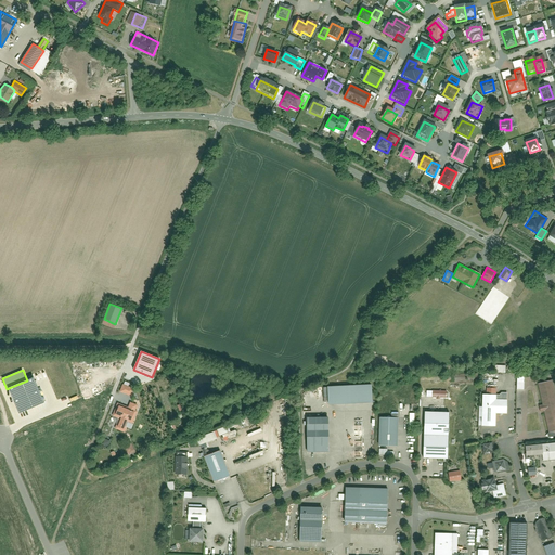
[(18,413),(44,402),(34,377),(27,381),(9,388),(18,413)]
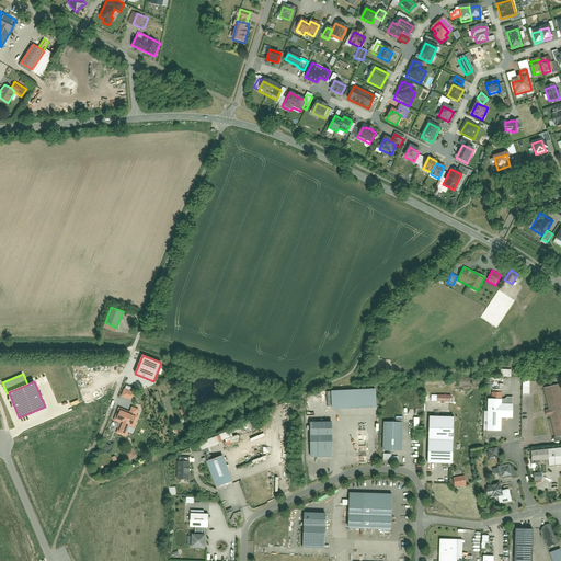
[(560,404),(557,385),(541,388),(551,437),(560,435),(560,404)]
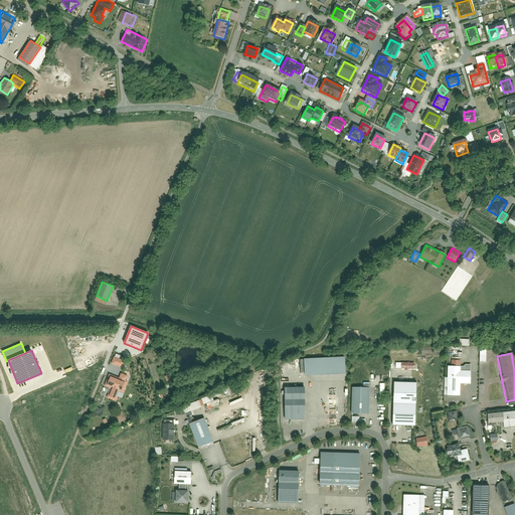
[(125,360),(114,356),(111,364),(123,368),(125,360)]
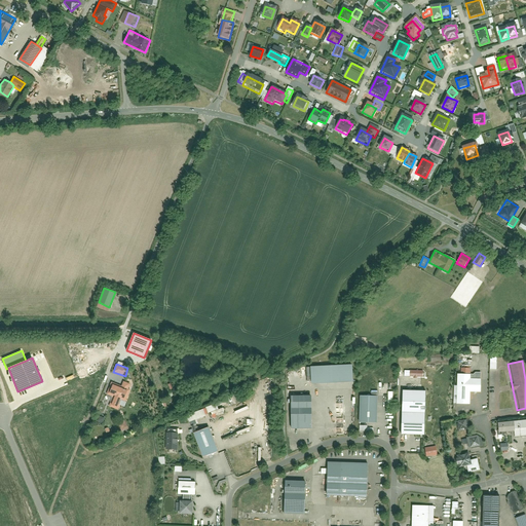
[(351,364),(310,366),(311,383),(352,381),(351,364)]
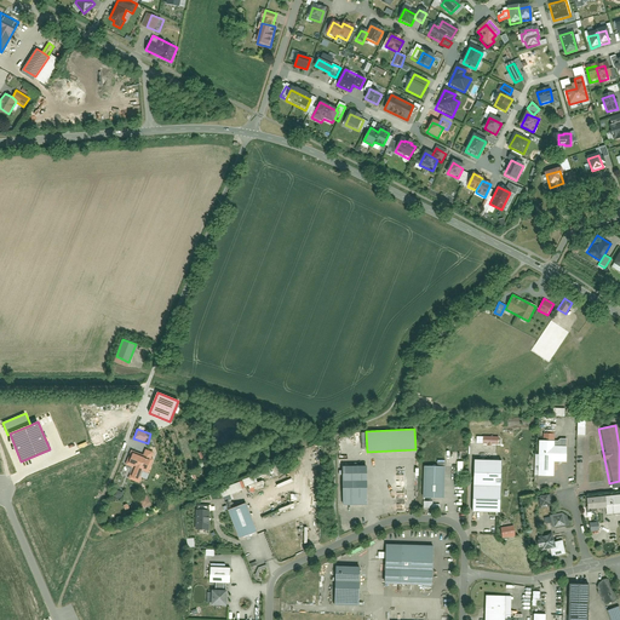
[(554,441),(537,441),(537,454),(533,454),(533,476),(552,476),(552,461),(564,463),(566,447),(554,446),(554,441)]
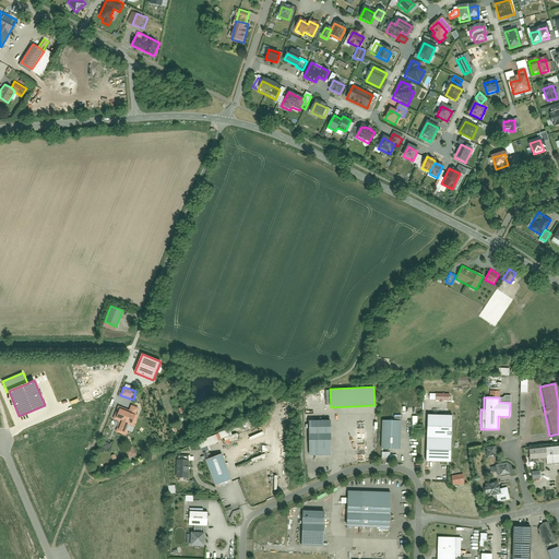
[(139,407),(131,404),(129,409),(118,405),(113,419),(121,423),(119,428),(117,427),(115,431),(127,436),(129,431),(126,430),(128,425),(133,427),(139,414),(137,413),(139,407)]
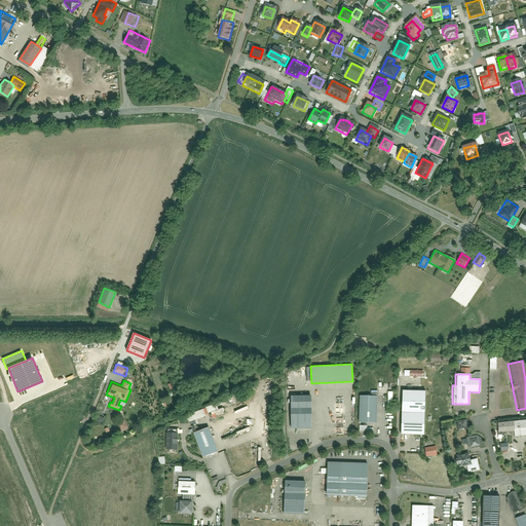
[(423,391),(402,390),(400,435),(422,436),(423,391)]
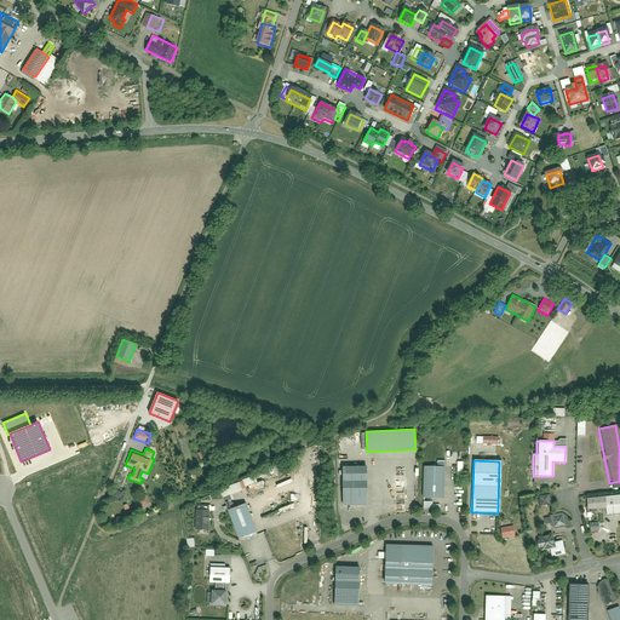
[(442,468),(423,466),(422,498),(441,499),(442,468)]
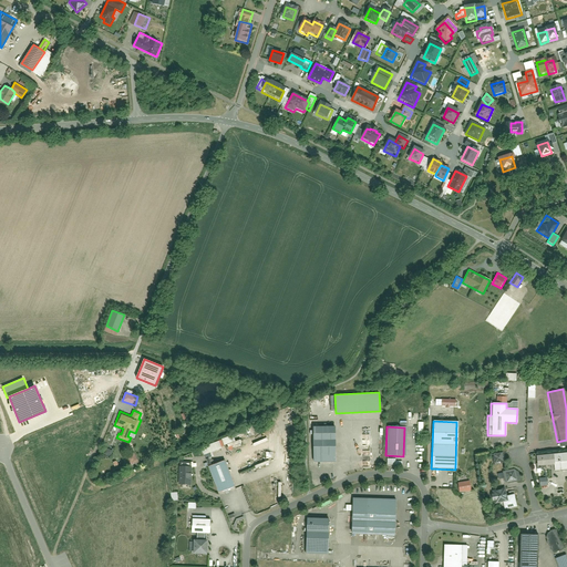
[(333,428),(312,428),(312,463),(333,463),(333,428)]
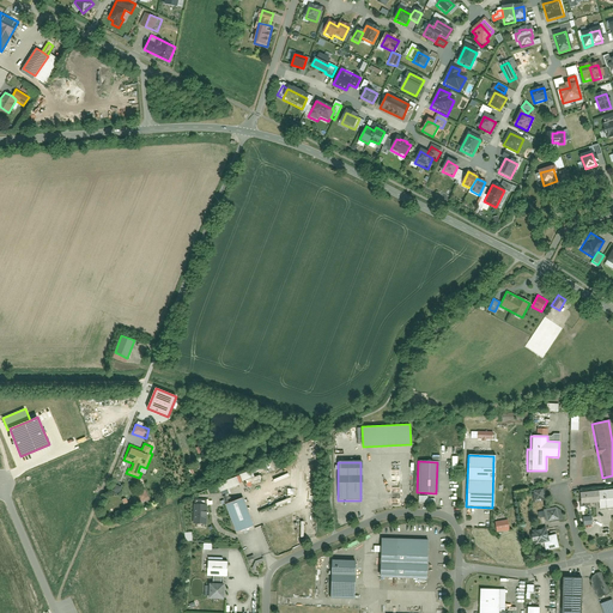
[(249,472),(216,483),(223,503),(229,501),(225,489),(246,481),(247,486),(261,481),(259,474),(252,477),(249,472)]
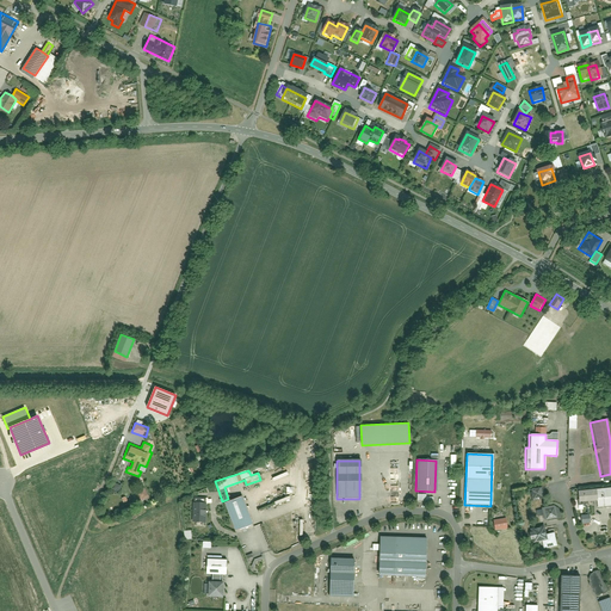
[(122,486),(115,482),(112,489),(119,493),(122,486)]
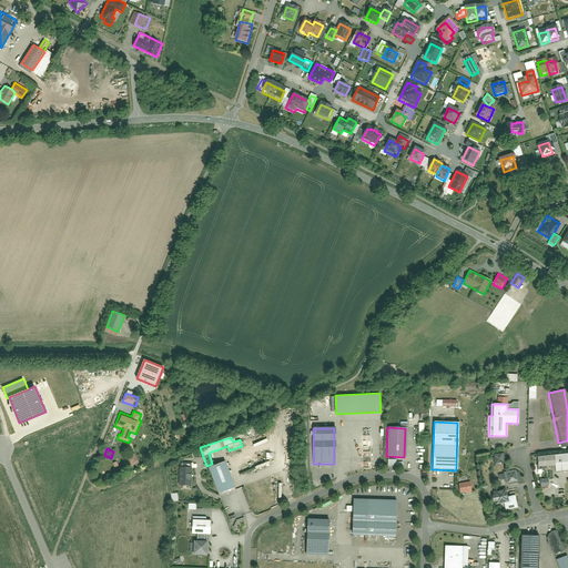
[(139,462),(134,453),(125,457),(130,466),(139,462)]
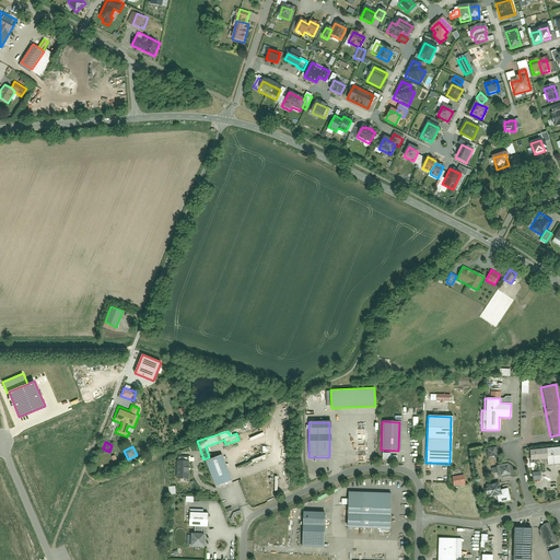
[(496,446),(487,448),(489,457),(498,455),(496,446)]
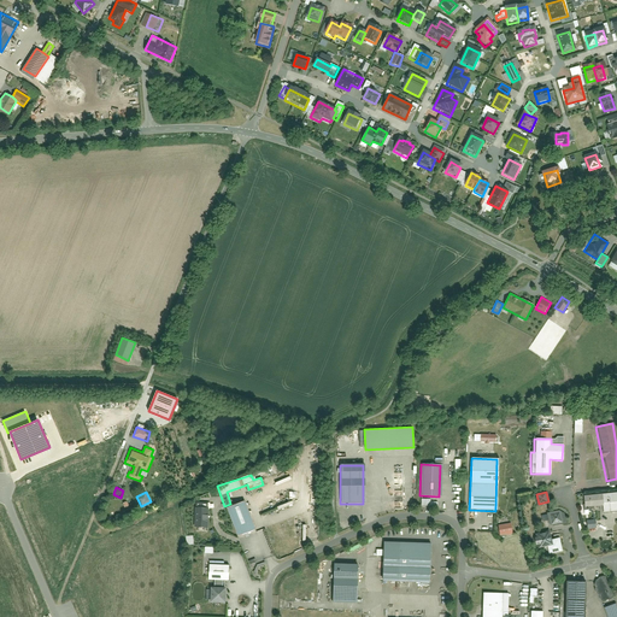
[(616,492),(585,495),(585,507),(603,506),(604,512),(616,510),(616,492)]
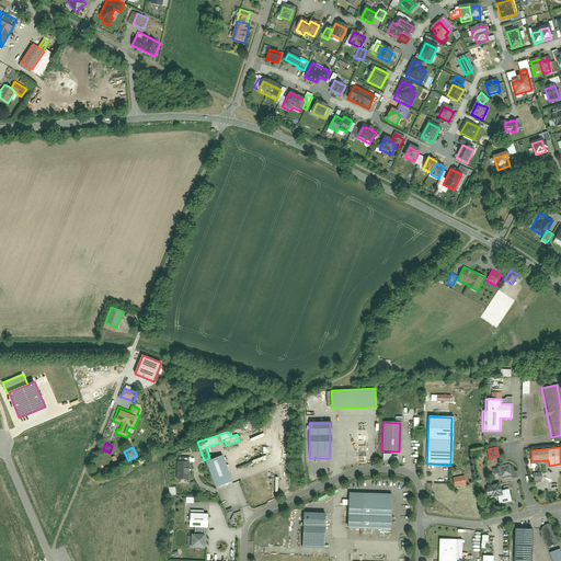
[(221,455),(206,461),(218,489),(233,482),(221,455)]
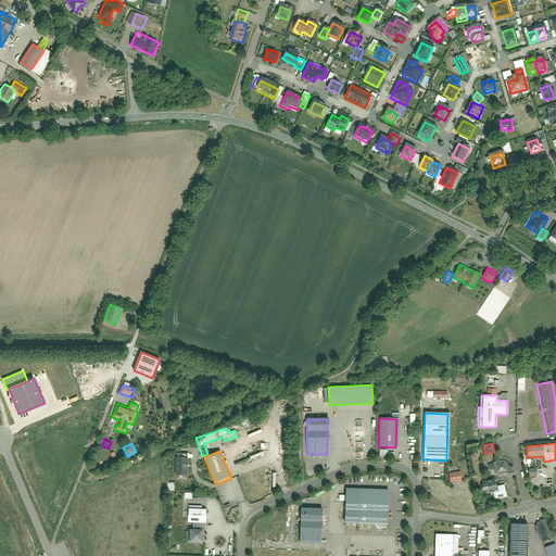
[(187,453),(177,453),(176,475),(186,475),(187,453)]
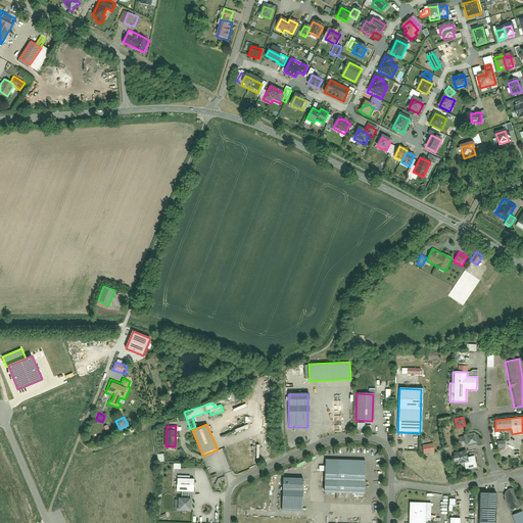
[(476,442),(474,434),(466,436),(468,444),(476,442)]
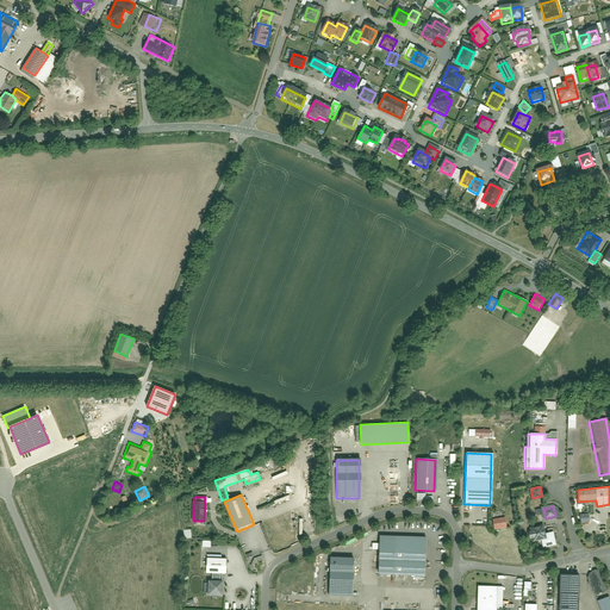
[(505,517),(493,520),(495,529),(508,528),(505,517)]
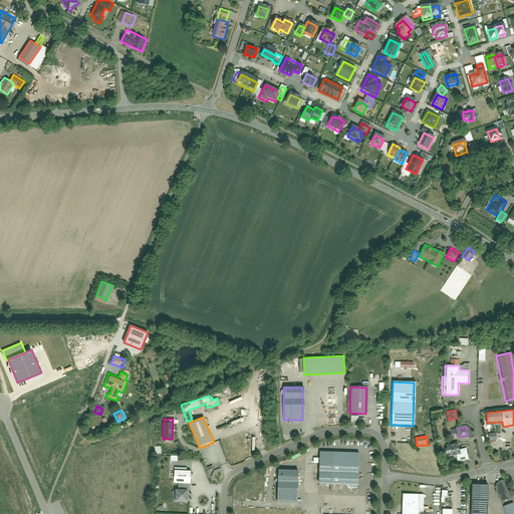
[(458,442),(446,445),(449,456),(461,454),(458,442)]
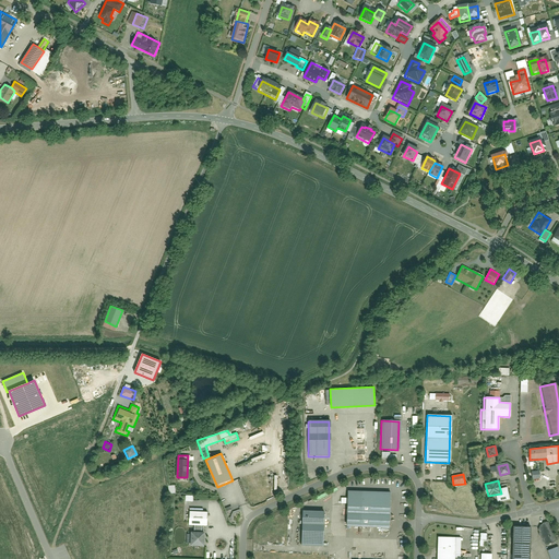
[(390,494),(346,491),(345,526),(389,528),(390,494)]
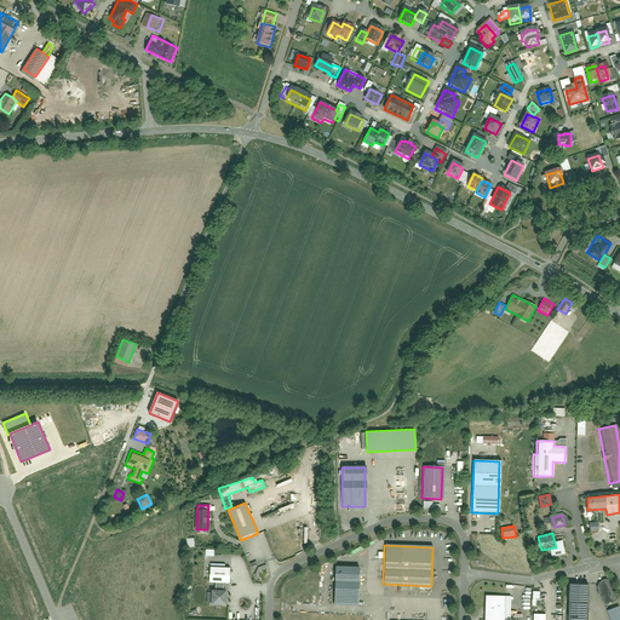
[(359,568),(333,567),(332,604),(356,607),(359,568)]
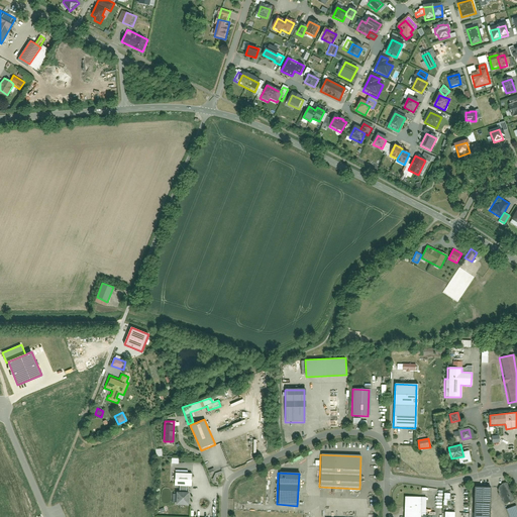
[(192,474),(174,474),(174,487),(192,487),(192,474)]
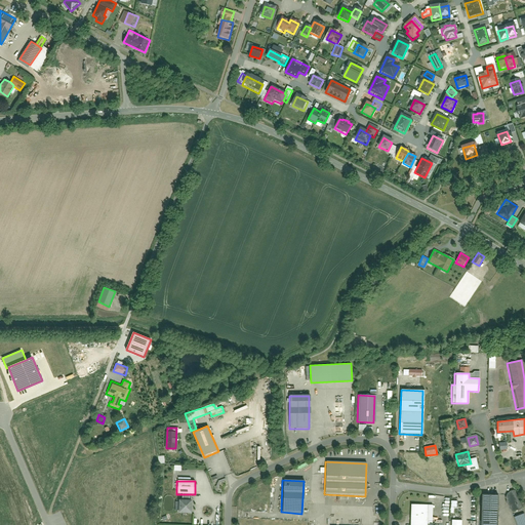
[(506,497),(508,500),(507,501),(508,505),(509,505),(512,511),(514,511),(521,508),(515,491),(508,493),(506,497)]
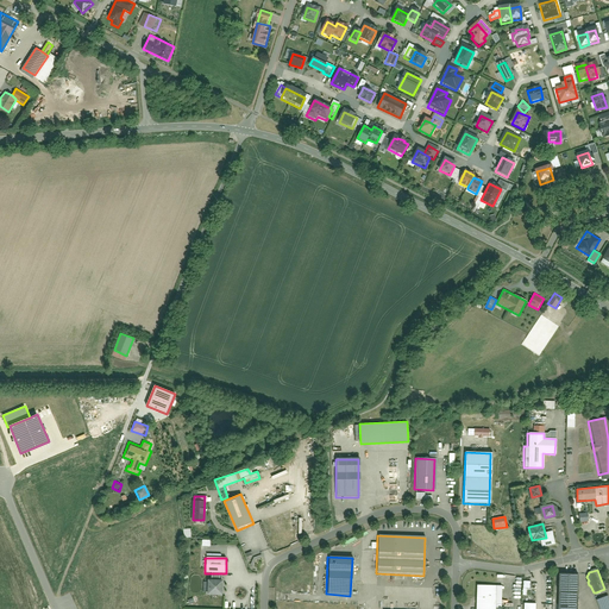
[(576,608),(577,573),(558,573),(556,608),(576,608)]
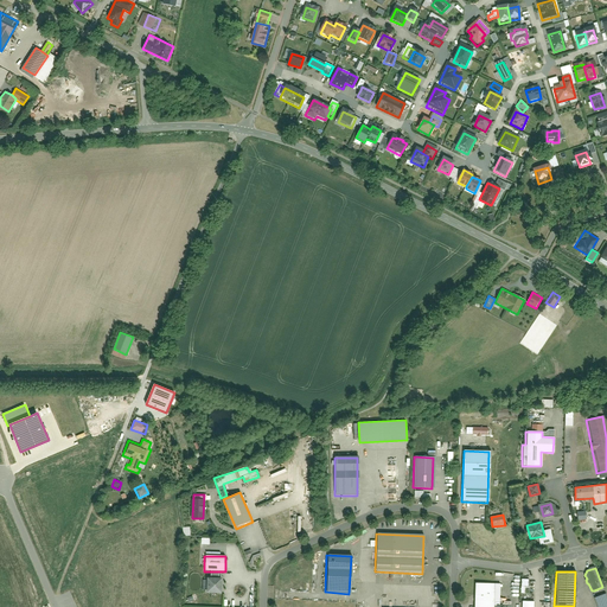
[(222,579),(208,579),(208,594),(221,594),(222,579)]
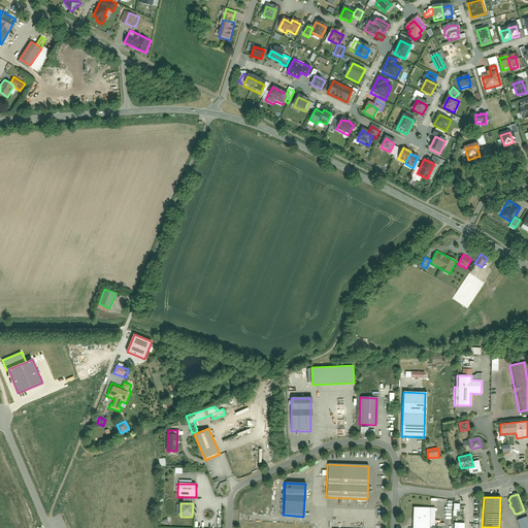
[(428,527),(429,508),(413,508),(411,527),(428,527)]
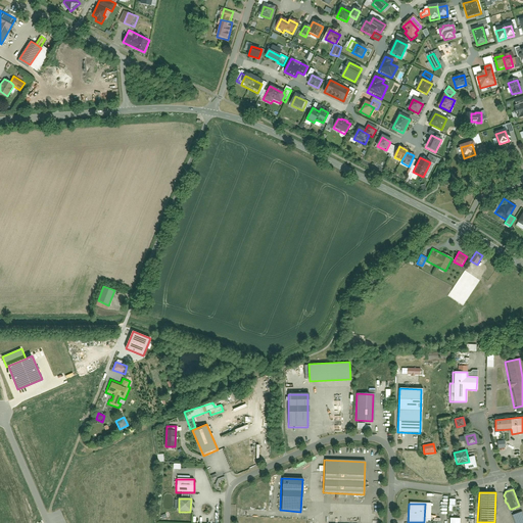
[(522,522),(522,515),(522,512),(512,516),(514,522),(522,522)]
